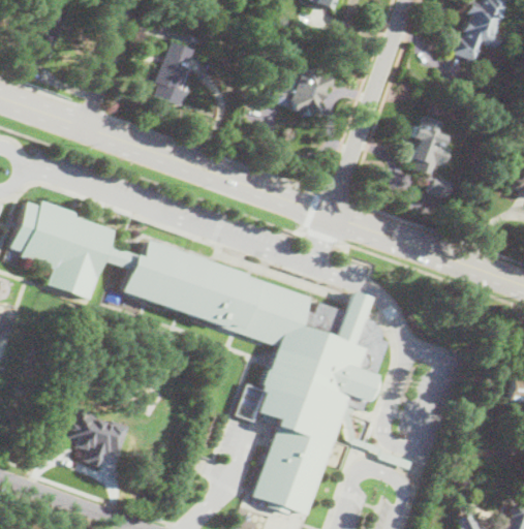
[(340,0),(337,10),(317,3),(317,0),(340,0)]
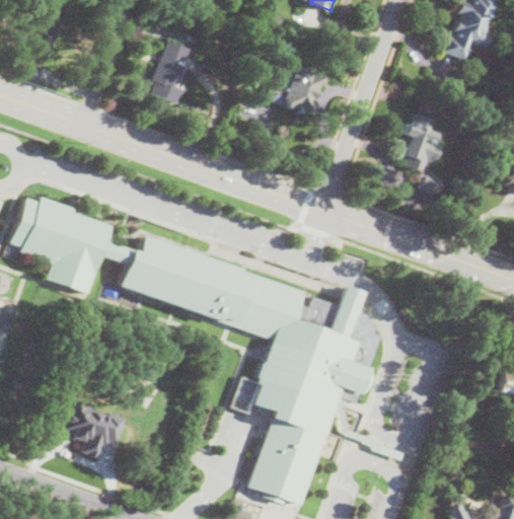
[(496,0),(485,31),(491,33),(486,48),(472,44),(466,59),(444,51),(450,34),(455,35),(463,15),(457,13),(462,0),(470,3),(471,0),(496,0)]
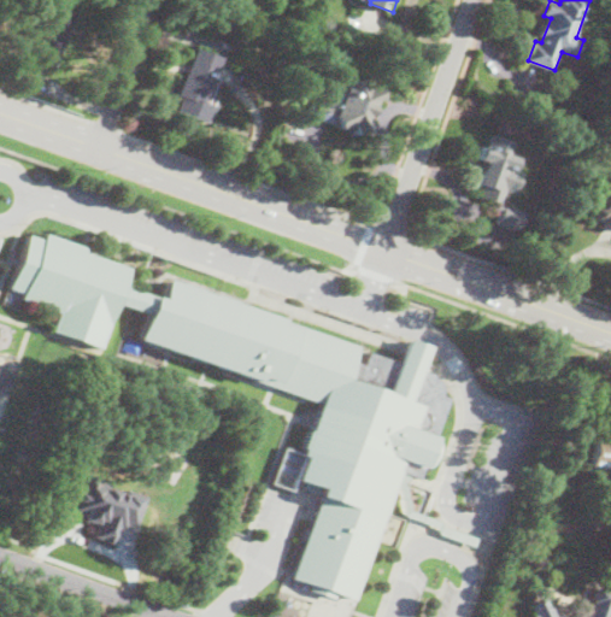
[(212,123),(180,112),(200,51),(224,58),(218,76),(224,77),(215,105),(218,106),(212,123)]
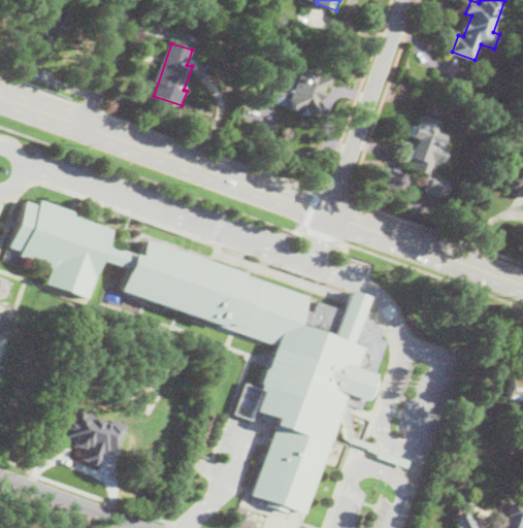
[(312,75),(316,76),(325,71),(330,83),(324,86),(317,105),(320,109),(308,116),(304,112),(270,100),(275,86),(285,89),(290,73),(297,75),(298,72),(308,67),(312,75)]
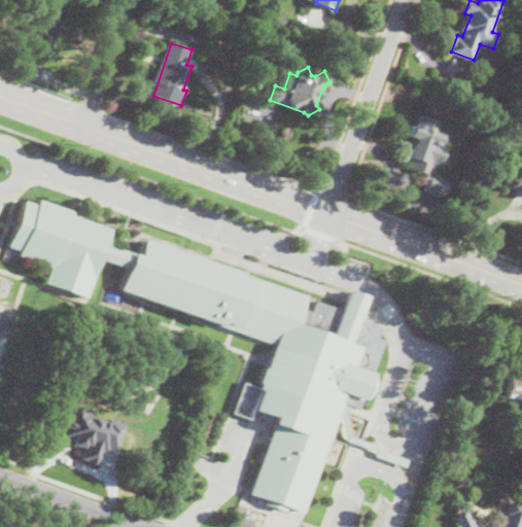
[(443,123),(439,133),(445,135),(430,176),(453,182),(447,199),(427,191),(430,182),(422,179),(424,173),(414,169),(417,160),(412,157),(416,146),(413,145),(416,138),(412,136),(416,125),(421,127),(425,116),(443,123)]
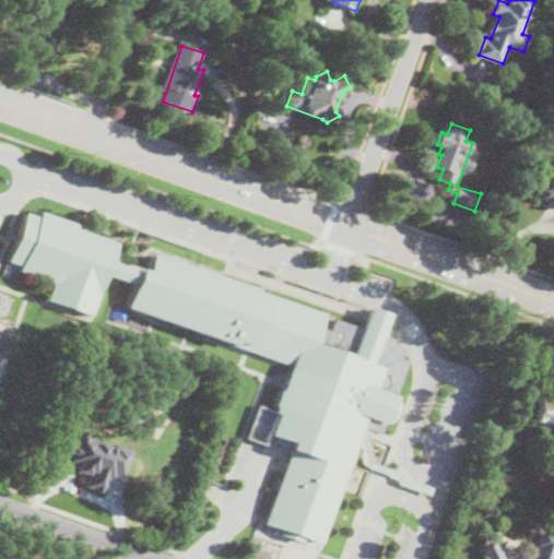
[(553,153),(551,152),(543,175),(553,178),(551,185),(547,183),(543,186),(540,193),(543,199),(549,200),(553,199),(553,153)]
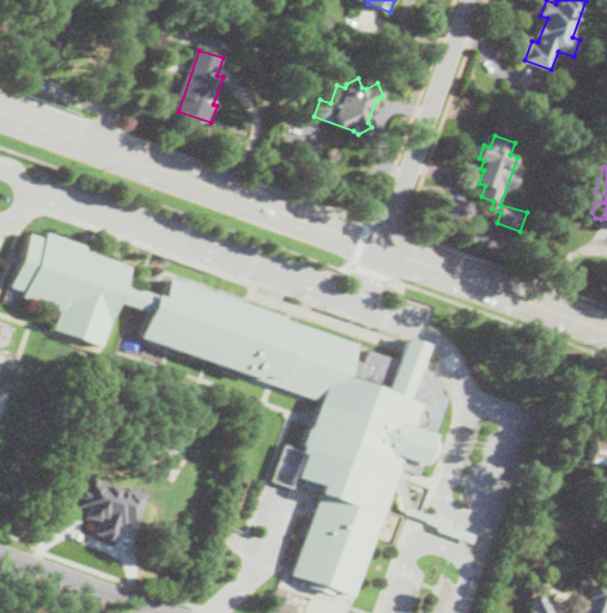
[(48,232),(87,246),(85,252),(129,267),(123,284),(122,290),(117,302),(103,347),(55,331),(61,311),(25,298),(28,292),(13,287),(32,234),(47,238),(48,232)]
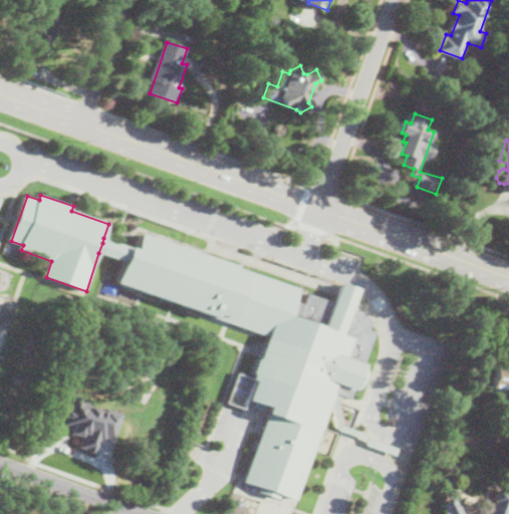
[(133,248),(103,238),(102,243),(98,253),(128,264),(119,283),(271,336),(256,379),(261,381),(251,404),(271,409),(246,482),(262,488),(259,494),(281,500),(282,496),(299,502),(336,397),(349,401),(373,333),(369,329),(369,324),(368,318),(363,314),(357,310),(352,309),(359,291),(342,284),(335,302),(309,292),(306,304),(297,301),(302,289),(139,231),(133,248)]
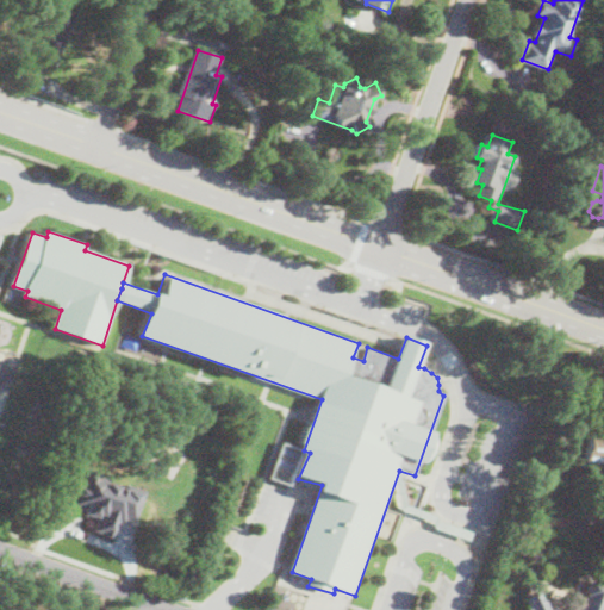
[(144,338),(141,349),(128,346),(131,334),(144,338)]
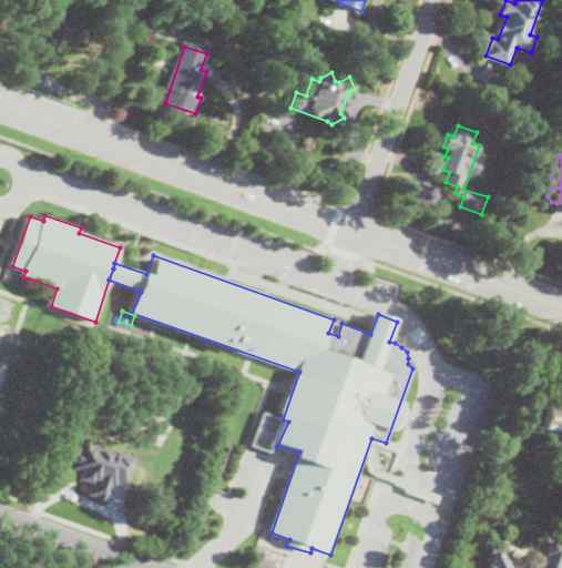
[(561,432),(550,430),(553,396),(561,396),(561,432)]
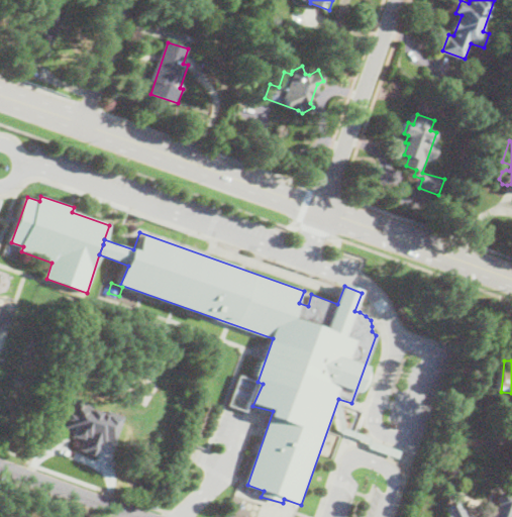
[(91,408),(87,422),(91,423),(92,418),(108,423),(105,432),(115,434),(111,449),(98,446),(100,439),(89,436),(88,439),(65,433),(71,414),(72,414),(75,403),(91,408)]
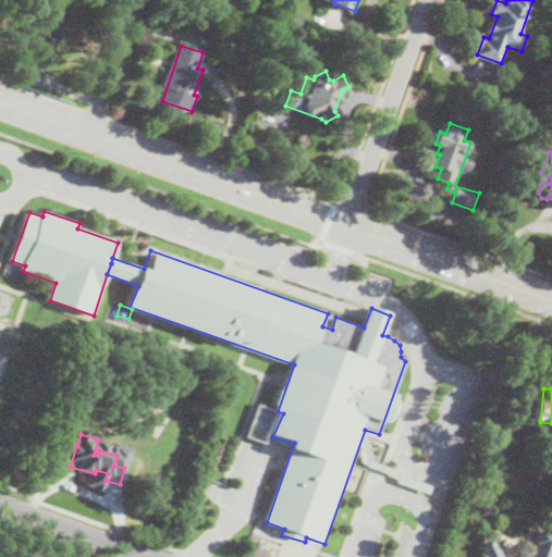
[(551,532),(542,530),(532,556),(527,556),(522,556),(520,556),(511,556),(498,553),(500,546),(487,542),(481,556),(551,556),(551,532)]
